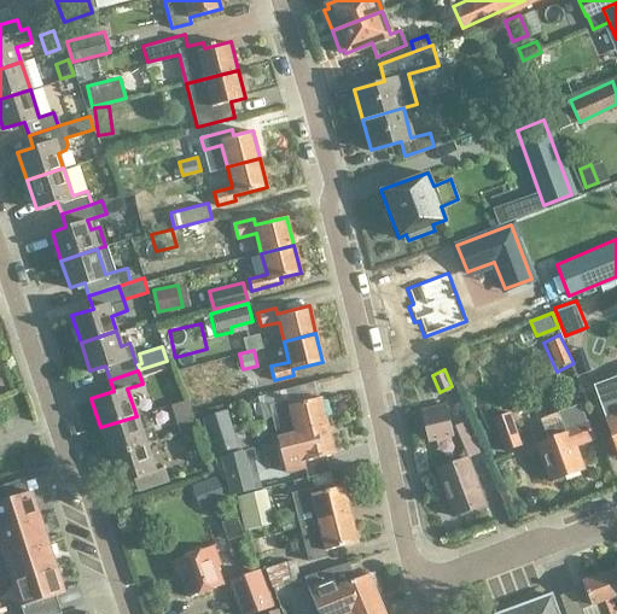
[(616,372),(593,381),(616,446),(616,372)]
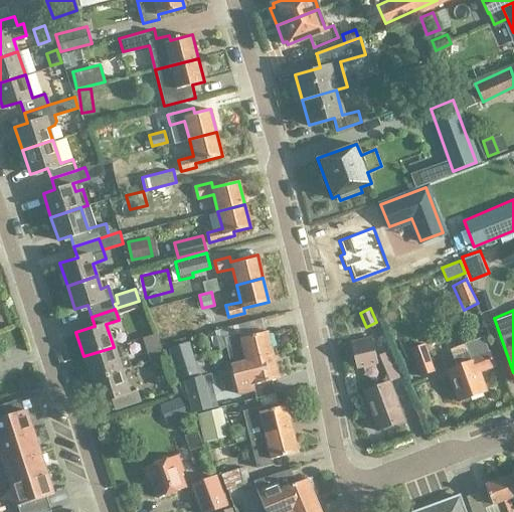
[(230,365),(273,355),(267,331),(240,337),(239,332),(223,336),(226,347),(230,365)]
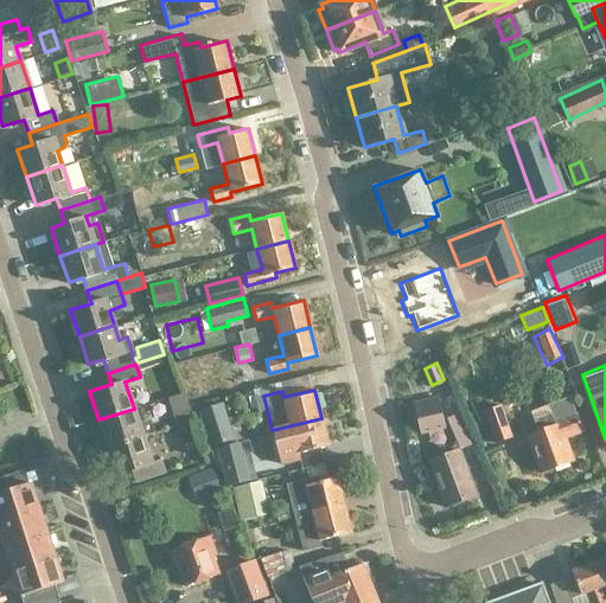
[(168,397),(177,423),(192,418),(184,392),(168,397)]
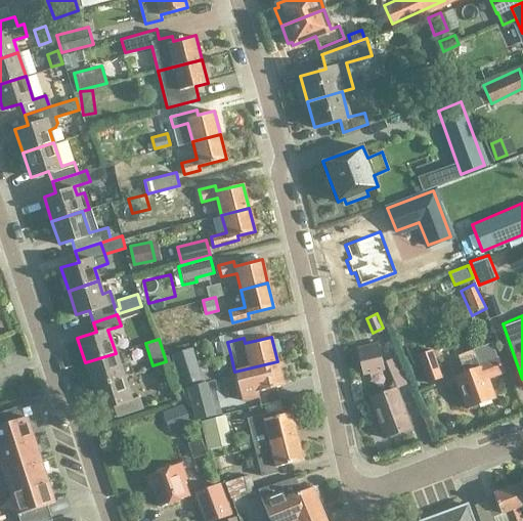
[(486,378),(504,372),(497,354),(496,354),(491,341),(473,348),(475,355),(460,360),(464,372),(454,375),(466,407),(492,397),(486,378)]
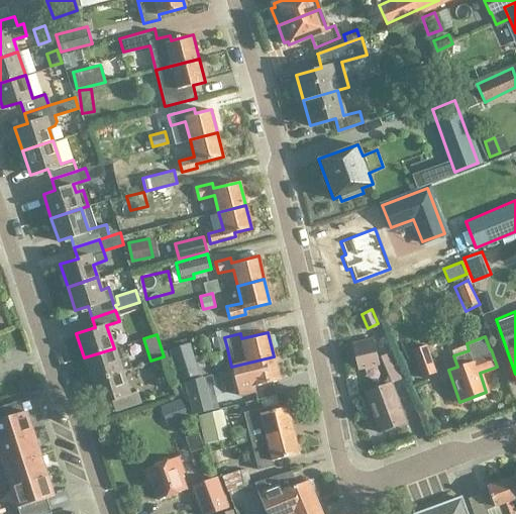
[(378,363),(372,337),(352,342),(358,368),(378,363)]
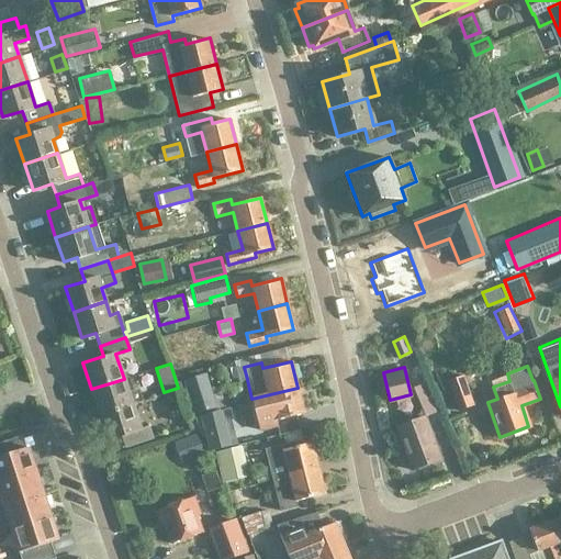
[(217,406),(206,371),(183,379),(194,413),(217,406)]
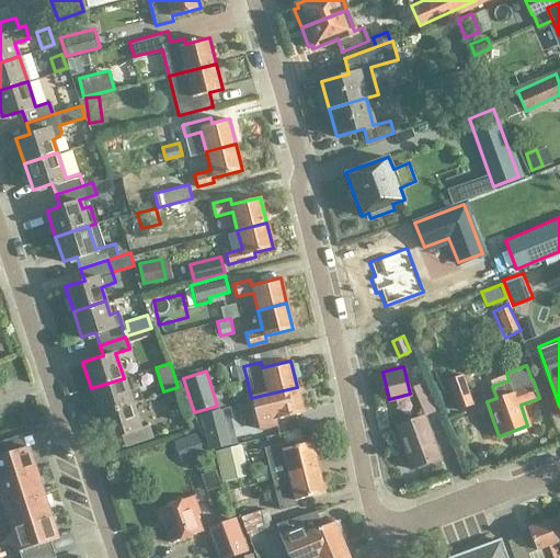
[(457,409),(473,402),(463,373),(446,379),(457,409)]
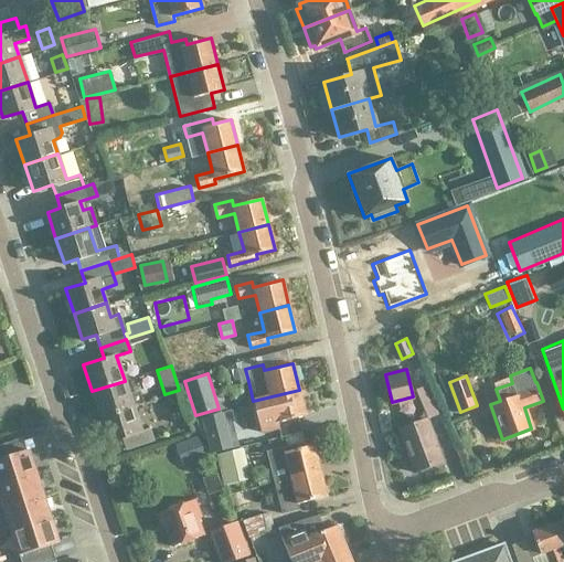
[(125,381),(92,391),(99,416),(132,405),(132,406),(145,402),(140,389),(128,392),(125,381)]
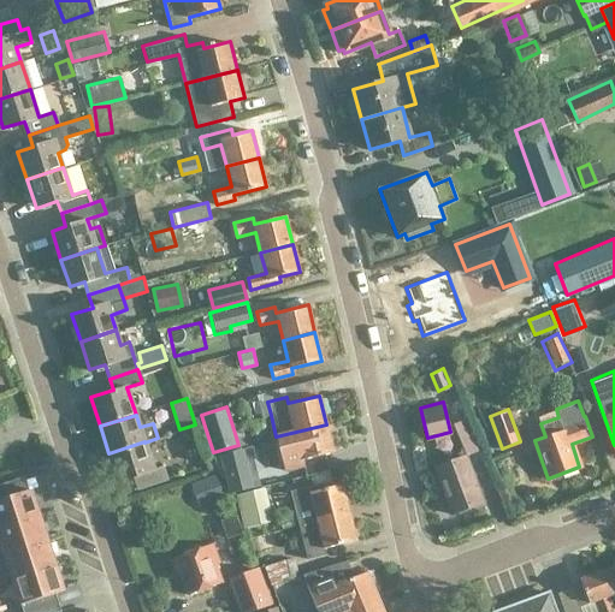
[(451,425),(468,455),(480,447),(463,419),(451,425)]
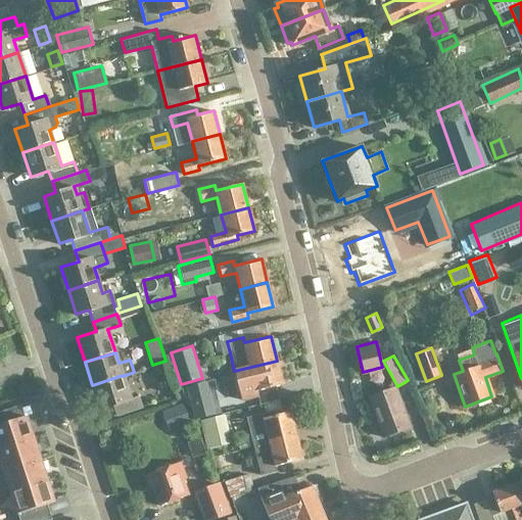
[(277,361),(234,371),(239,387),(241,399),(257,395),(256,390),(283,384),(277,361)]
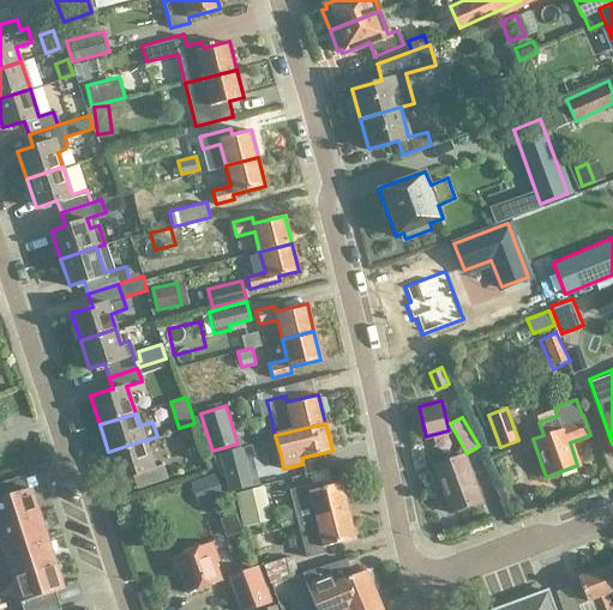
[(144,440),(108,452),(118,478),(132,473),(136,485),(166,476),(162,464),(152,466),(144,441),(144,440)]
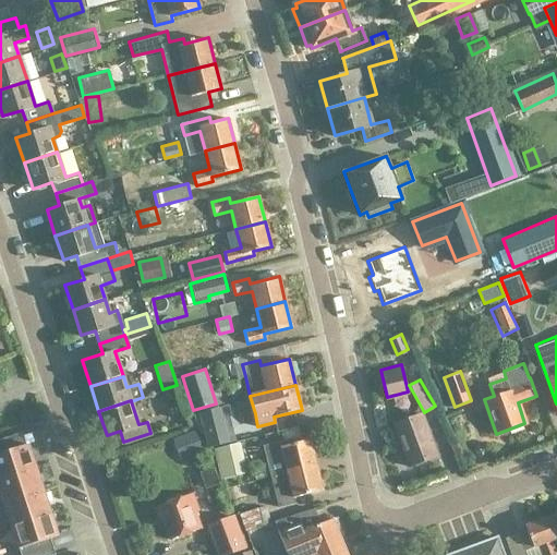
[(222,405),(198,411),(208,447),(231,441),(222,405)]
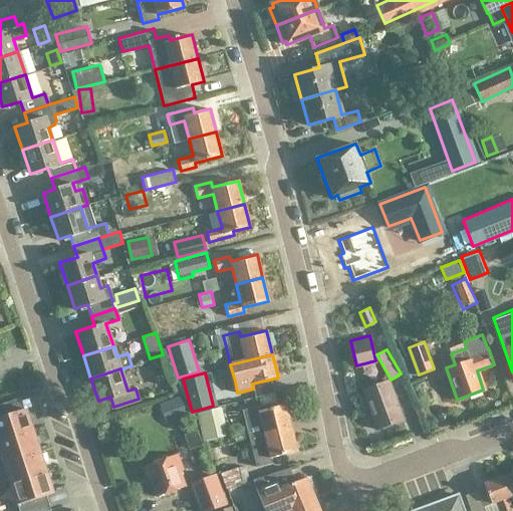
[(390,380),(378,385),(375,376),(362,381),(365,390),(362,391),(377,430),(404,420),(390,380)]
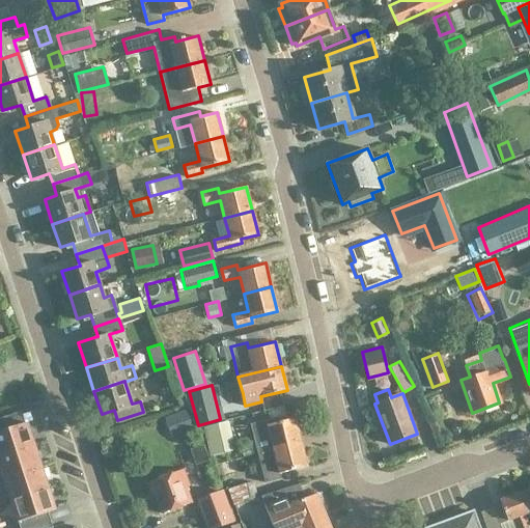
[(187,410),(171,415),(177,433),(193,427),(187,410)]
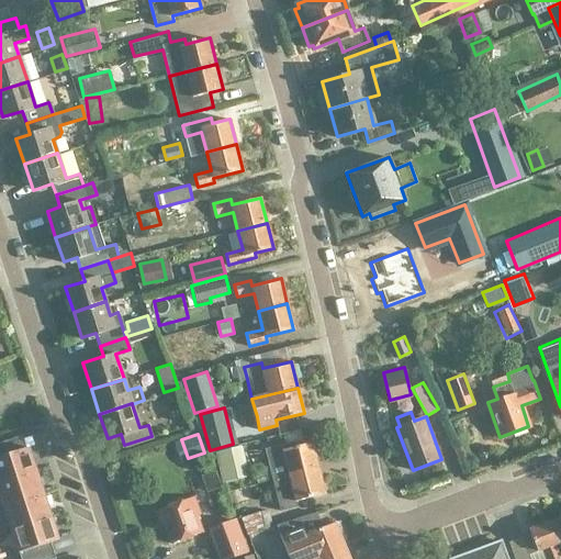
[(0,481),(36,469),(29,446),(10,453),(6,439),(0,440),(0,481)]
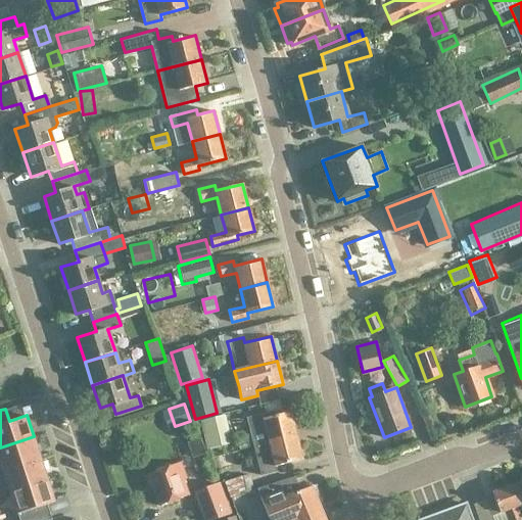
[(254,446),(296,435),(290,412),(264,419),(262,412),(246,416),(254,446)]
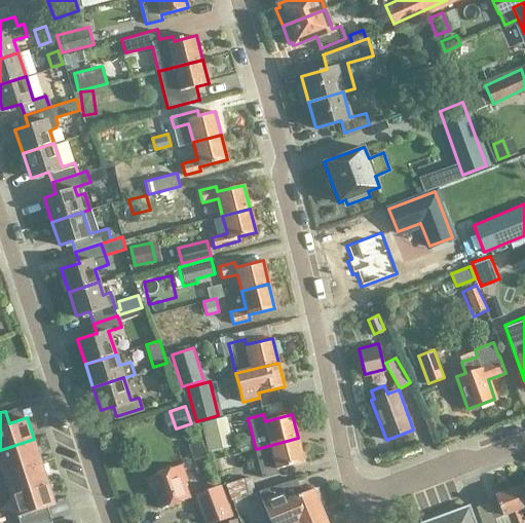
[(233,443),(227,415),(201,421),(208,449),(233,443)]
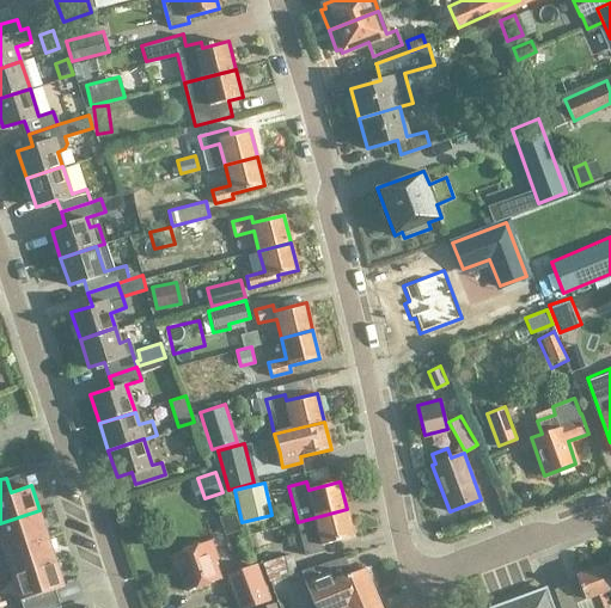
[(347,509),(298,522),(306,553),(324,548),(323,545),(354,536),(347,509)]
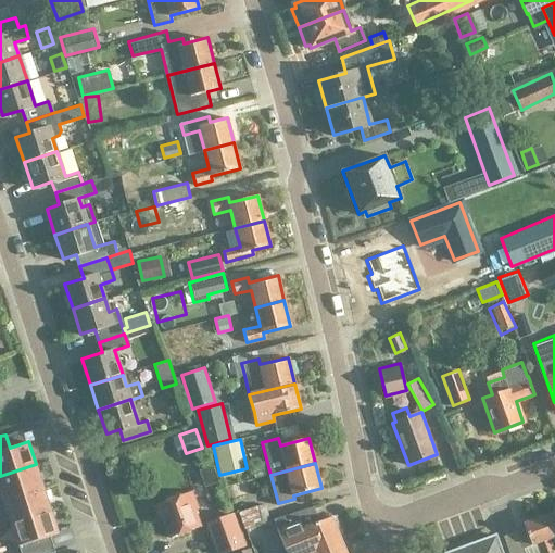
[(43,487),(36,464),(0,476),(0,487),(4,500),(43,487)]
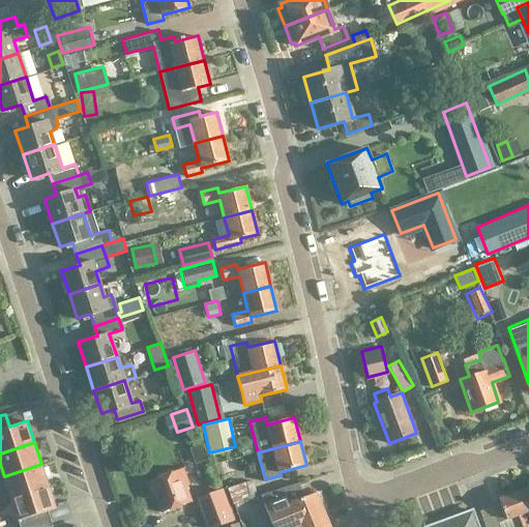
[(10,497),(48,485),(41,464),(4,476),(10,497)]
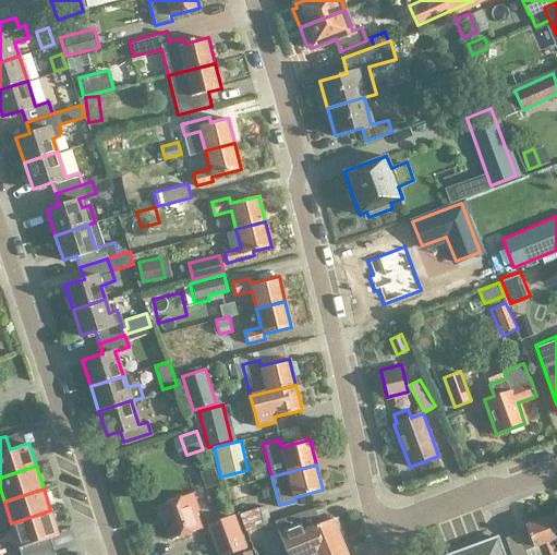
[(195,509),(198,508),(192,492),(156,506),(160,517),(164,516),(171,538),(202,526),(195,509)]
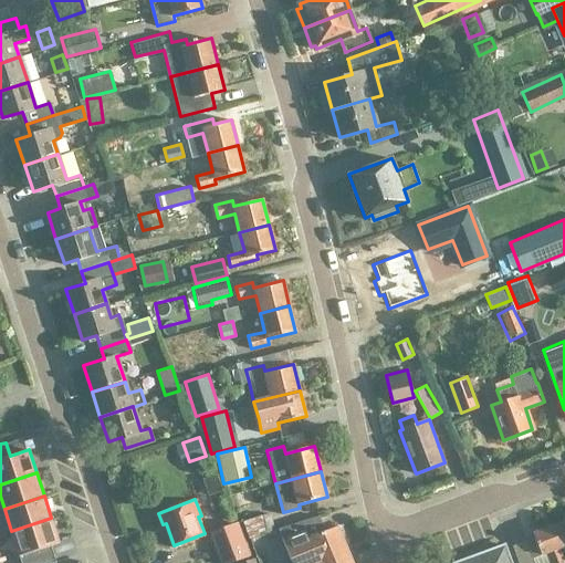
[(243,520),(249,538),(275,530),(270,512),(243,520)]
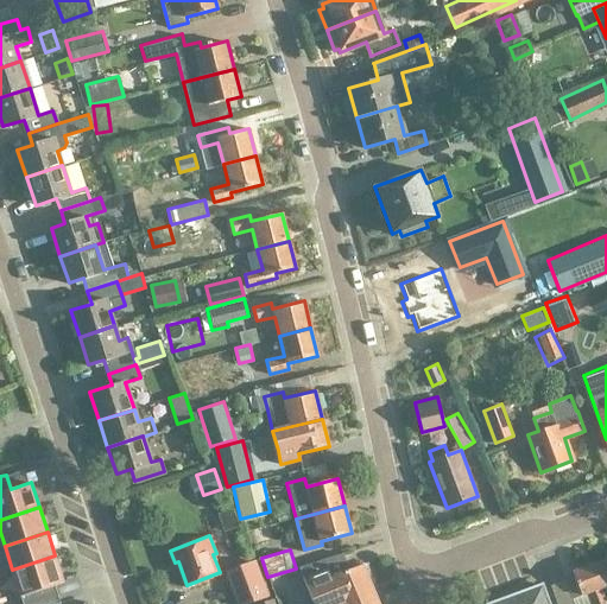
[(362,565),(351,570),(343,552),(299,566),(315,603),(341,603),(373,591),(370,583),(372,583),(366,566),(364,567),(362,565)]
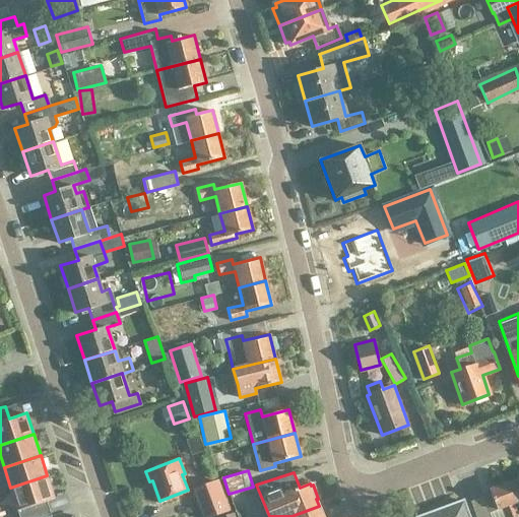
[(47,475),(10,488),(19,516),(45,516),(51,515),(47,500),(54,498),(47,475)]
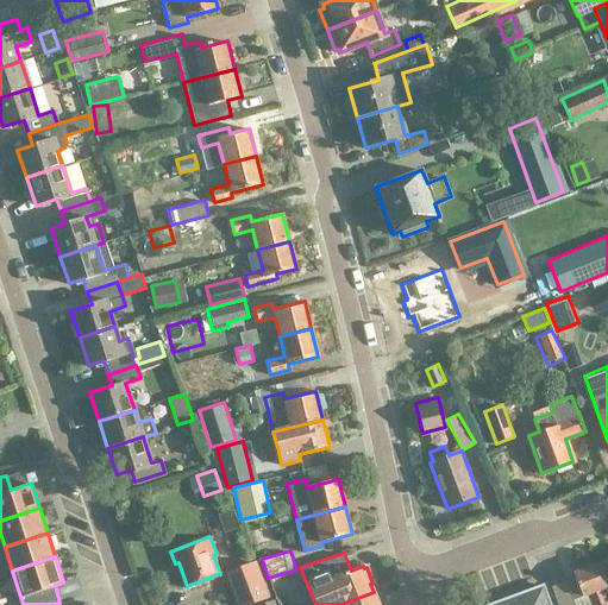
[(607,604),(607,559),(575,572),(575,573),(566,575),(574,599),(588,594),(591,604),(607,604)]
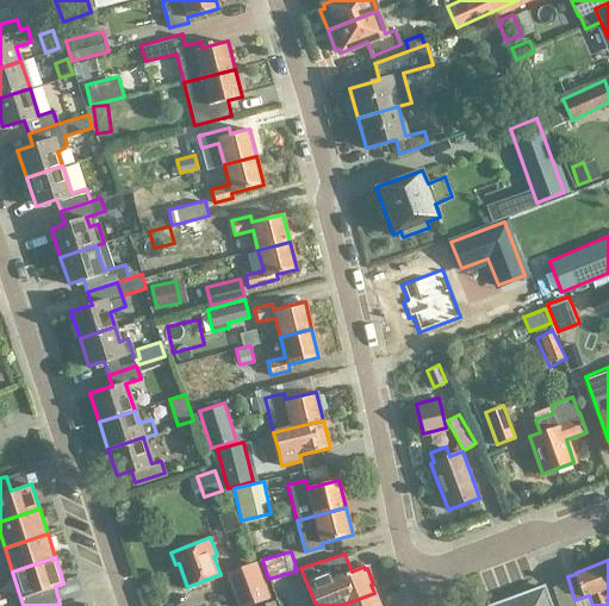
[(228,572),(240,605),(242,605),(268,597),(254,561),(228,572)]
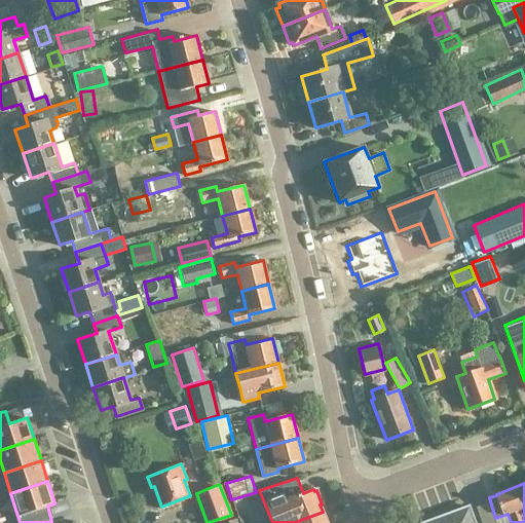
[(475,522),(469,505),(421,522),(475,522)]
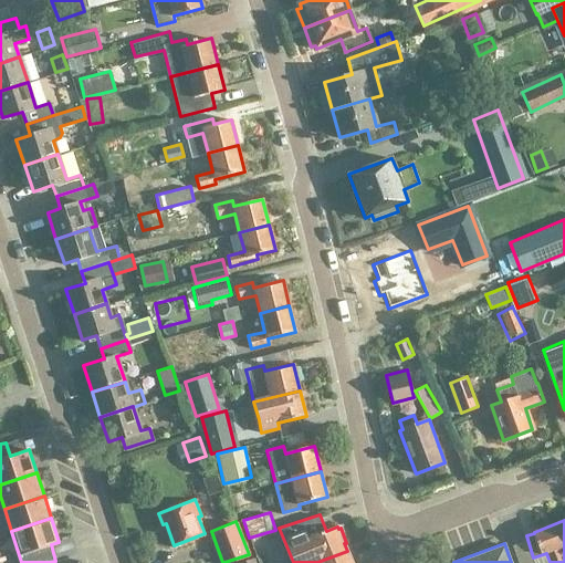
[(317,562),(352,562),(347,551),(317,562)]
